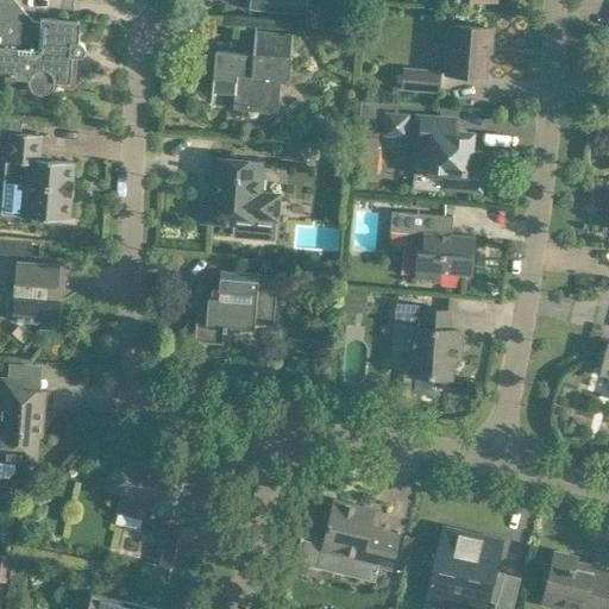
[(81,43),(79,42),(80,22),(41,18),(41,23),(33,22),(14,0),(0,0),(0,30),(5,36),(4,46),(0,45),(0,76),(5,77),(5,79),(14,79),(14,77),(29,79),(29,82),(30,86),(31,88),(33,90),(37,93),(41,93),(43,93),(46,93),(49,90),(51,89),(54,87),(55,85),(55,82),(70,83),(73,56),(77,57),(80,57),(82,56),(83,54),(85,51),(85,49),(85,46),(83,44),(81,43)]
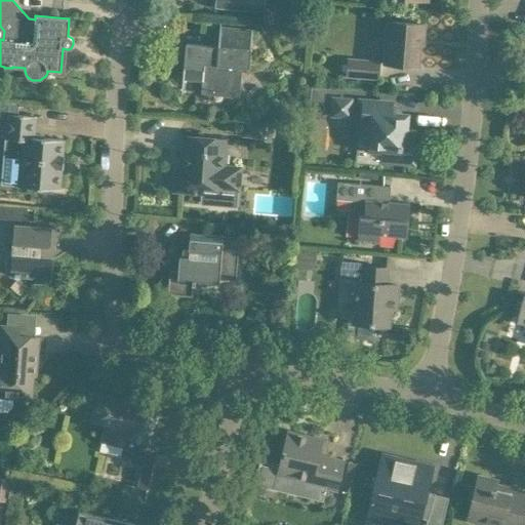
[(215,0),(214,8),(265,12),(265,10),(263,10),(263,0),(215,0)]
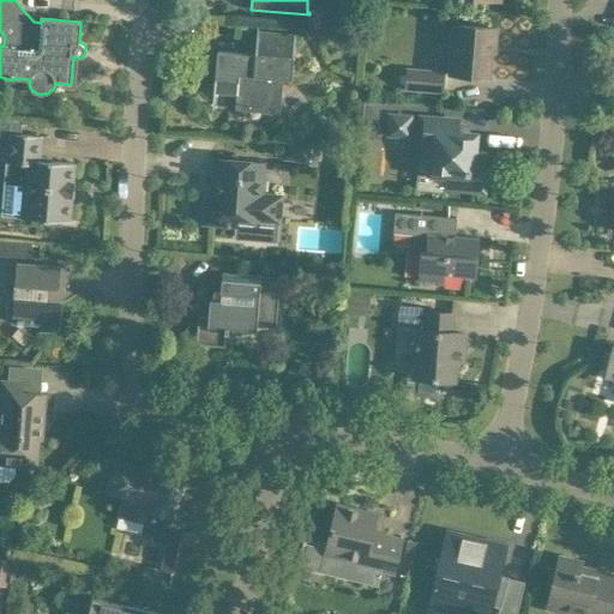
[(489,78),(491,53),(494,53),(497,29),(453,25),(450,76),(489,78)]
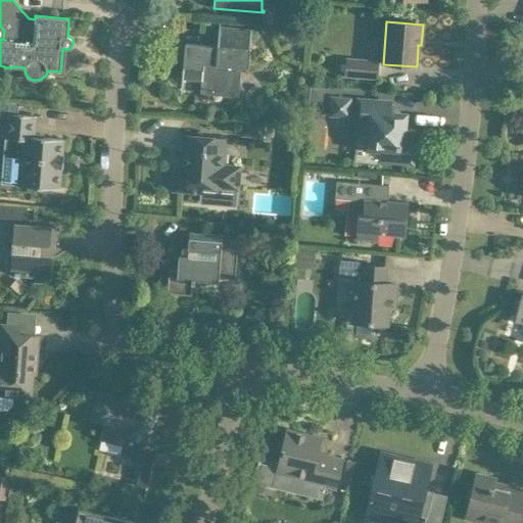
[(185,44),(182,80),(183,80),(201,82),(200,92),(224,94),(238,82),(239,67),(248,67),(251,29),(250,29),(250,33),(240,32),(220,30),(219,30),(218,46),(185,44)]
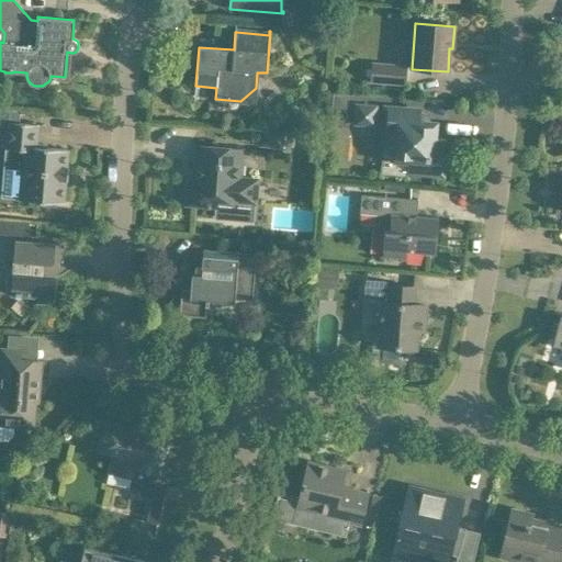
[(405,83),(406,67),(373,64),(371,80),(405,83)]
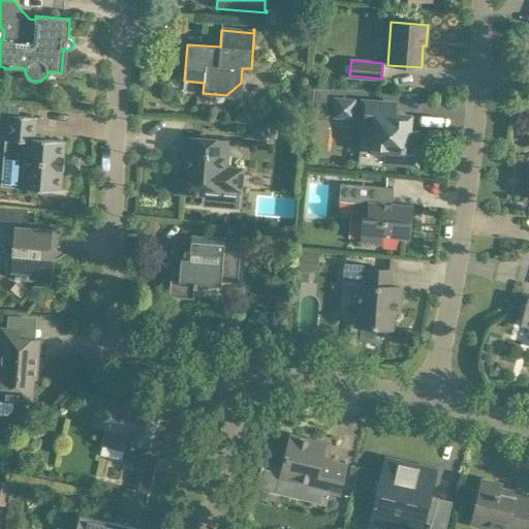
[(313,87),(312,100),(325,101),(328,88),(313,87)]
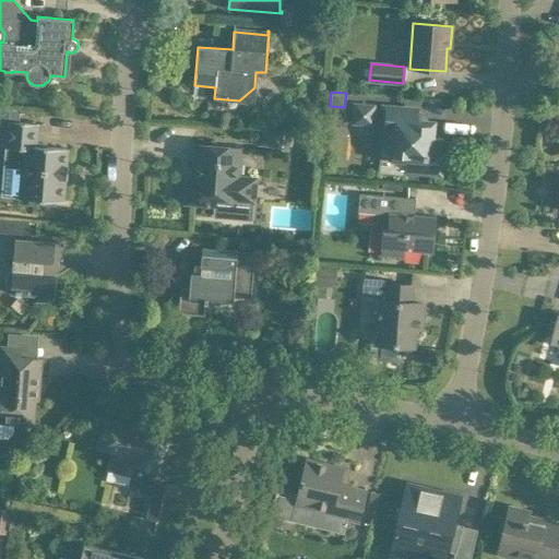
[(371,123),(373,106),(356,105),(354,122),(371,123)]
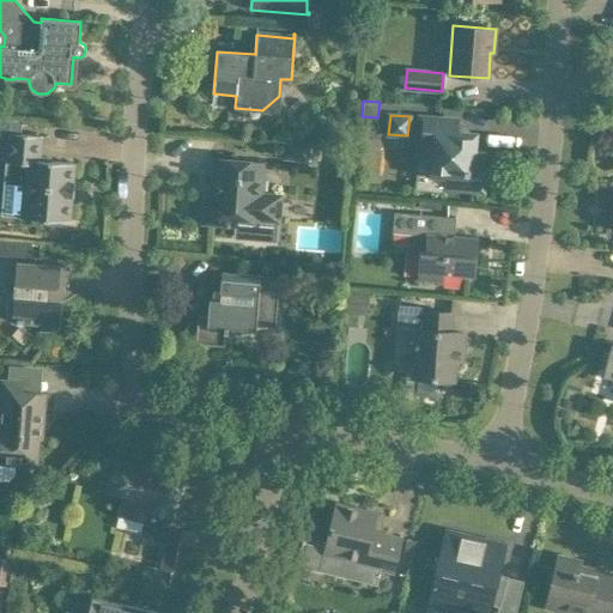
[(22,134),(23,121),(0,119),(0,151),(7,152),(1,216),(46,219),(47,223),(61,224),(62,220),(70,222),(74,164),(50,162),(52,158),(40,157),(42,137),(22,134)]
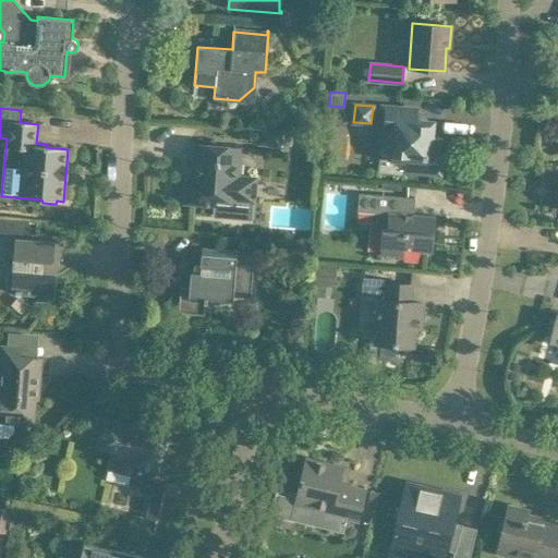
[(439,173),(443,138),(431,137),(432,123),(417,122),(419,111),(384,108),(379,157),(404,159),(403,170),(439,173)]
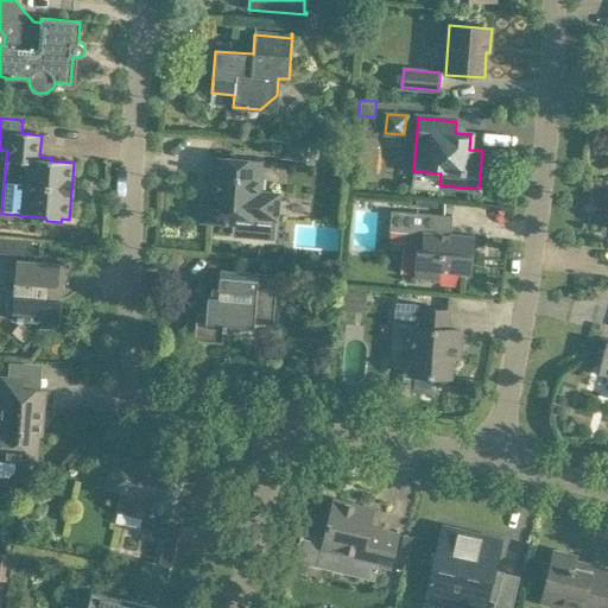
[(282,140),(280,158),(306,160),(308,143),(282,140)]
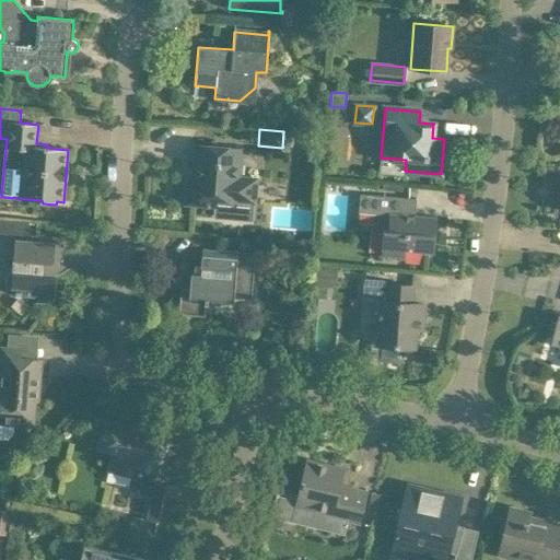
[(196,146),(195,164),(194,183),(188,182),(186,205),(216,207),(216,199),(257,202),(258,181),(238,178),(242,149),(196,146)]
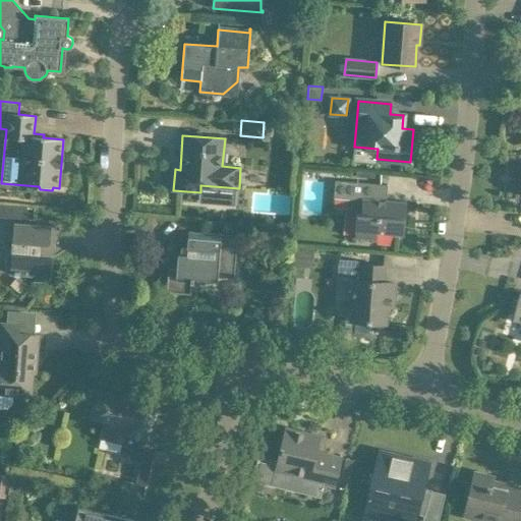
[(357,214),(355,238),(377,240),(378,233),(404,235),(406,203),(378,200),(379,184),(335,180),(333,198),(362,200),(361,214),(357,214)]
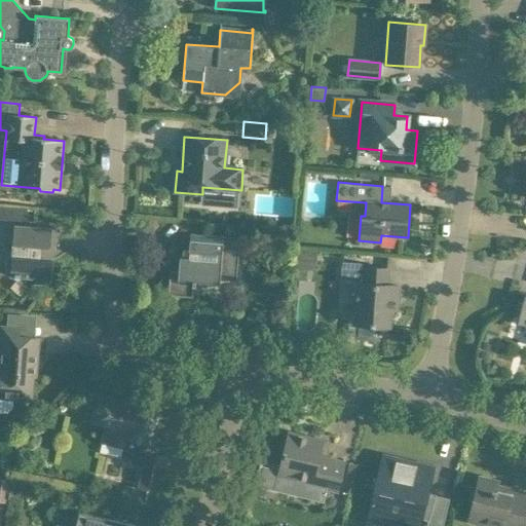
[(4,208),(3,220),(27,222),(28,210),(4,208)]
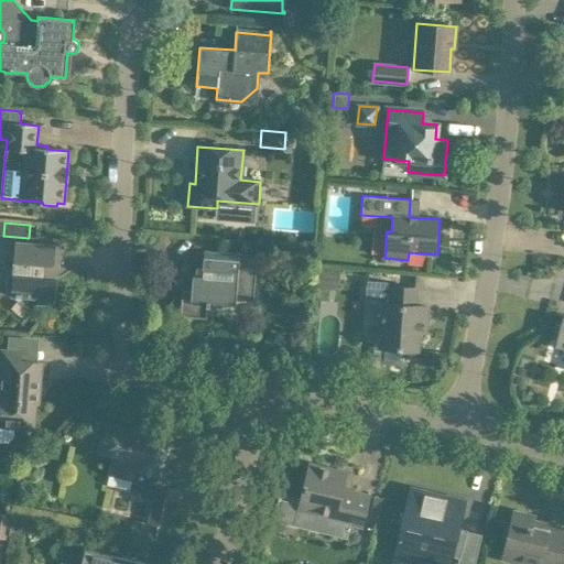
[(36,303),(55,304),(57,279),(53,278),(54,264),(58,266),(60,246),(14,241),(12,274),(7,273),(6,294),(36,297),(36,303)]
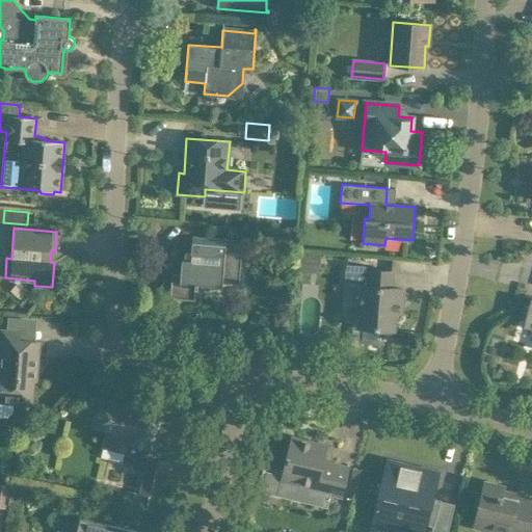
[(242,240),(192,237),(190,261),(182,261),(181,274),(171,273),(169,298),(194,300),(195,289),(197,289),(198,285),(213,286),(213,282),(239,284),(242,240)]
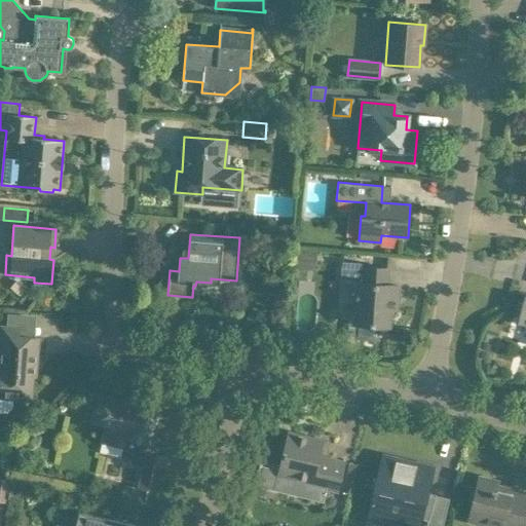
[(295,250),(293,268),(307,269),(308,251),(295,250)]
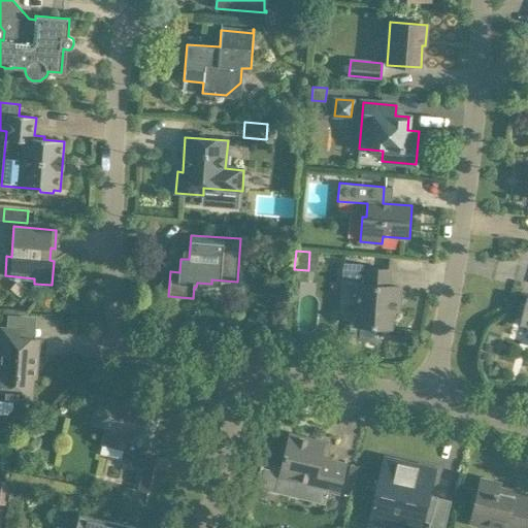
[(344,266),(342,284),(359,285),(356,325),(357,325),(356,339),(378,341),(381,327),(391,328),(393,301),(399,301),(400,287),(388,286),(390,270),(344,266)]
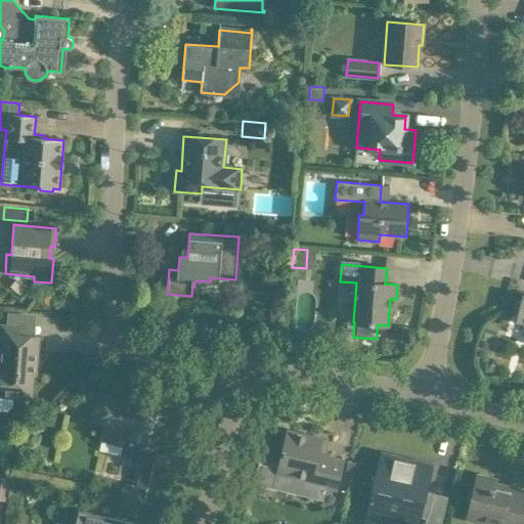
[(35,375),(35,374),(33,374),(34,363),(36,363),(38,337),(17,336),(18,328),(2,325),(0,351),(0,395),(31,398),(33,375),(35,375)]
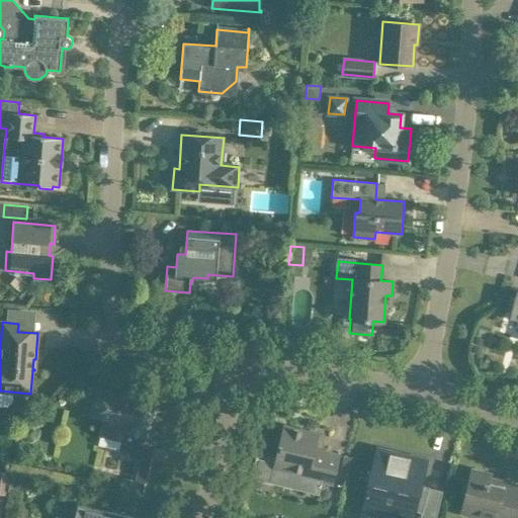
[(97,390),(90,416),(103,419),(99,436),(120,441),(122,432),(133,434),(131,443),(127,456),(141,459),(136,481),(137,478),(146,480),(145,483),(146,483),(151,461),(156,440),(150,438),(159,400),(133,393),(131,398),(97,390)]
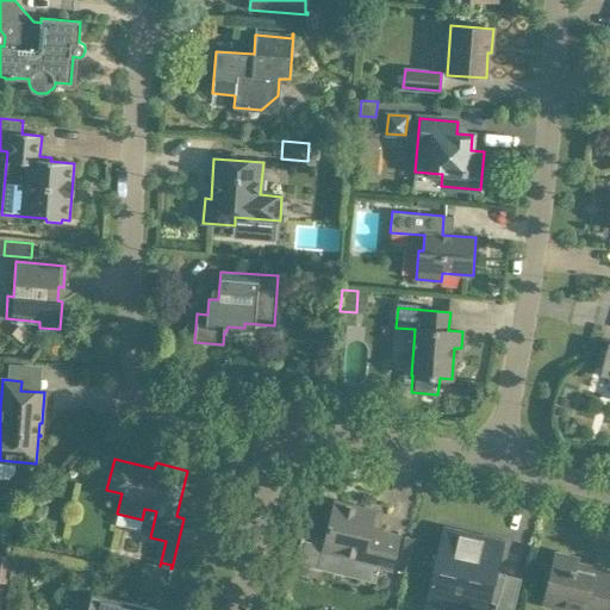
[(323,542),(317,566),(359,577),(359,579),(375,583),(379,565),(393,568),(400,536),(372,529),(377,510),(361,506),(334,500),(323,542)]
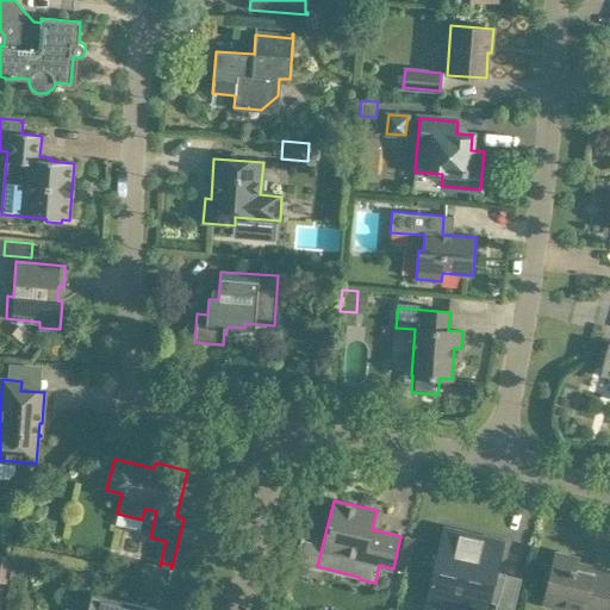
[(424,603),(452,609),(487,609),(490,603),(496,604),(495,609),(499,609),(514,609),(521,578),(497,573),(505,541),(443,527),(424,603)]
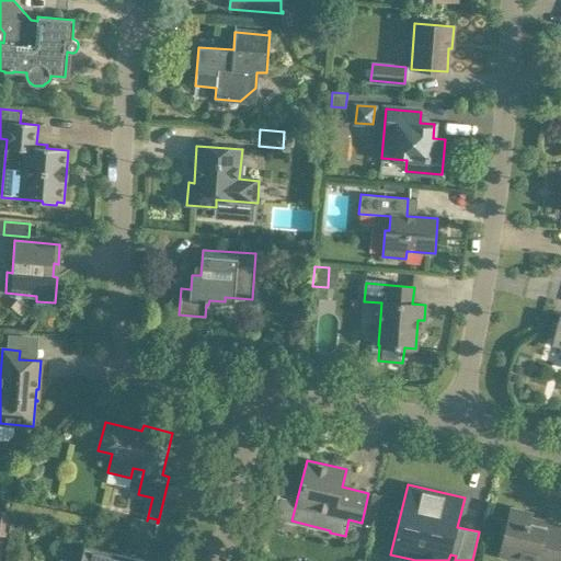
[(505,530),(499,554),(526,560),(560,560),(560,526),(546,523),(546,525),(530,521),(531,514),(511,508),(505,530)]
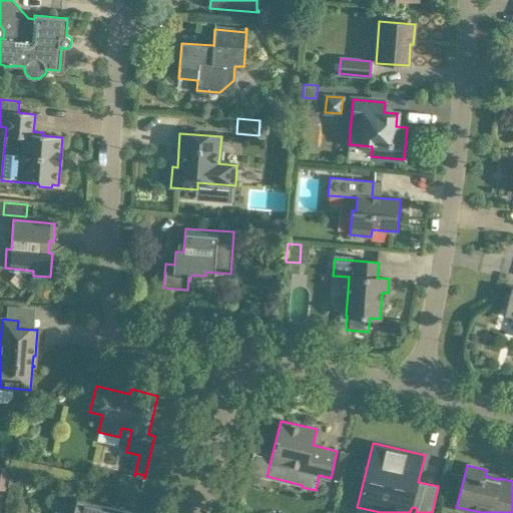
[(0,466),(0,489),(5,490),(9,468),(0,466)]
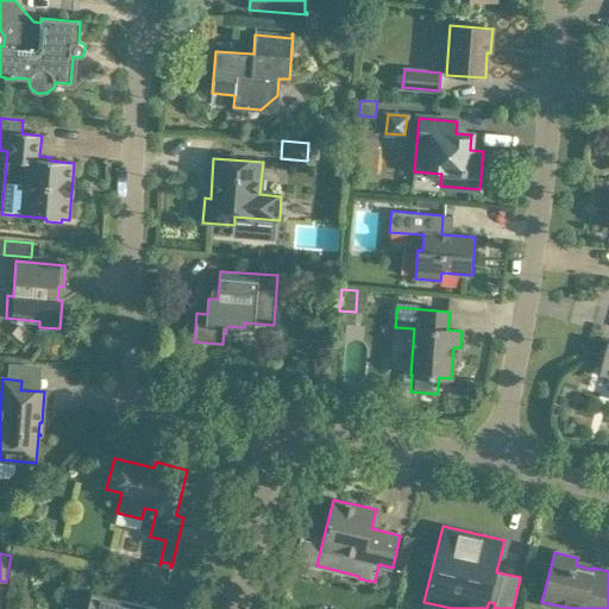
[(155,608),(156,607),(92,592),(87,608),(155,608)]
